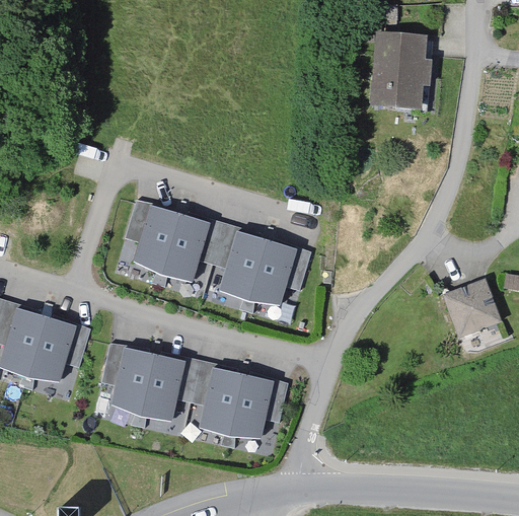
[(396,3),(365,3),(365,17),(396,17),(396,3)]
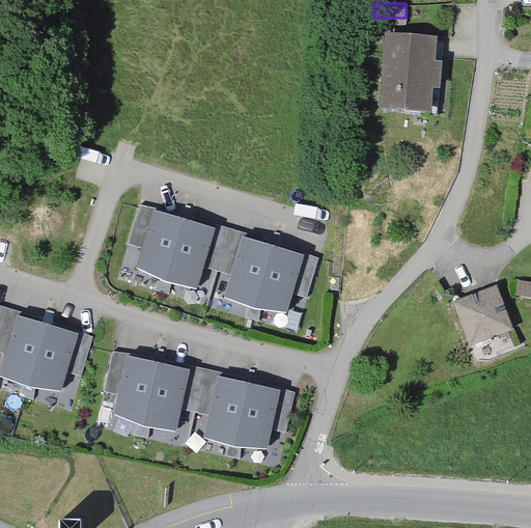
[(384,103),(427,107),(429,85),(437,85),(439,60),(431,59),(432,38),(389,35),(384,103)]
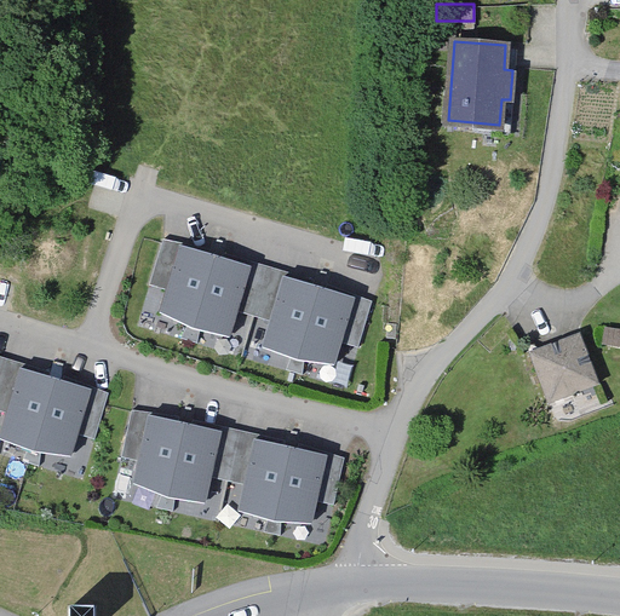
[(190,338),(216,253),(162,240),(149,282),(166,287),(160,310),(187,323),(182,335),(190,338)]
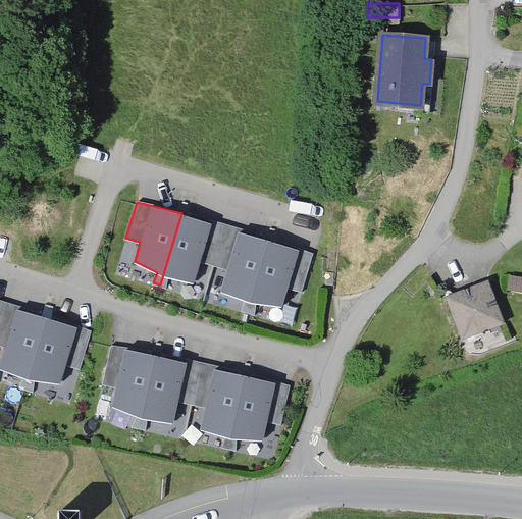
[(200,260),(214,264),(224,227),(181,213),(160,284),(166,287),(168,276),(193,281),(200,260)]
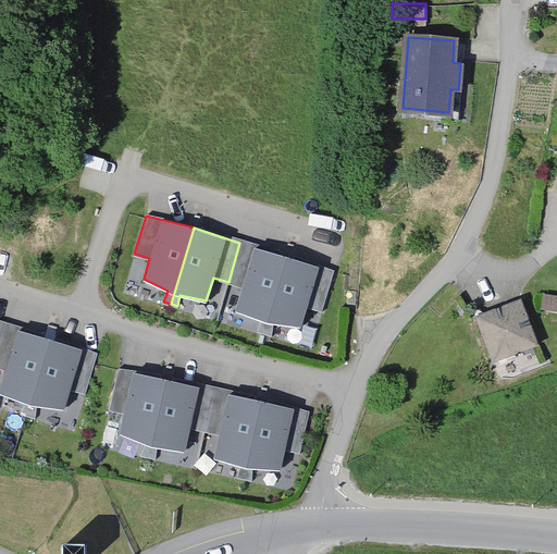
[(264,332),(286,256),(239,243),(229,282),(243,286),(236,310),(261,319),(257,330),(264,332)]
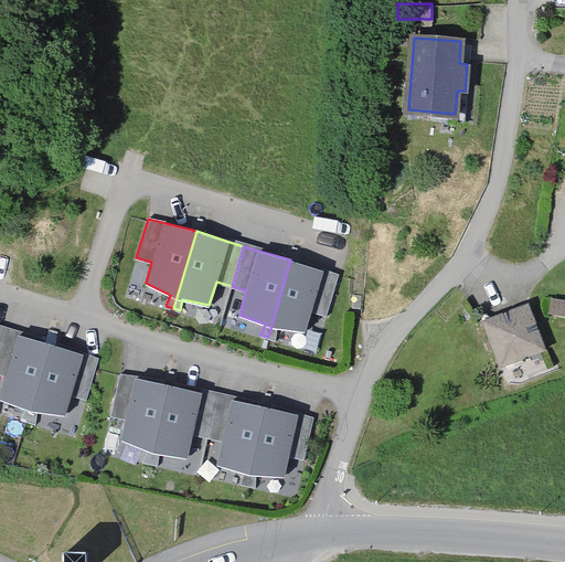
[(327,314),(338,276),(290,260),(268,337),(276,339),(277,327),(305,330),(311,309),(327,314)]
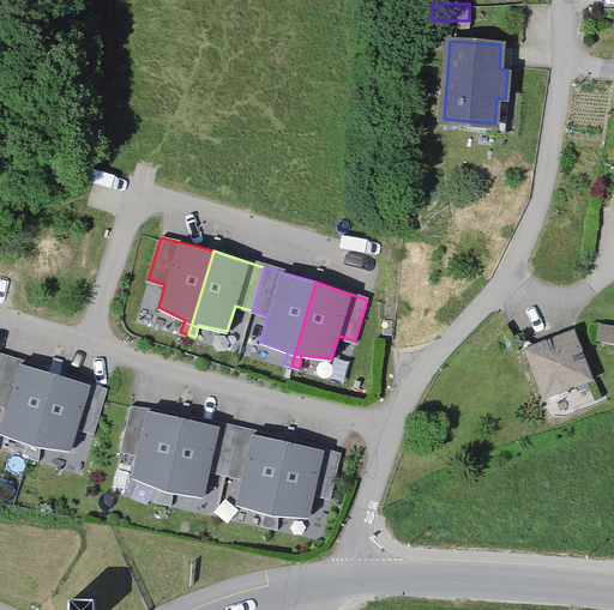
[(383,331),(392,332),(393,318),(384,316),(383,331)]
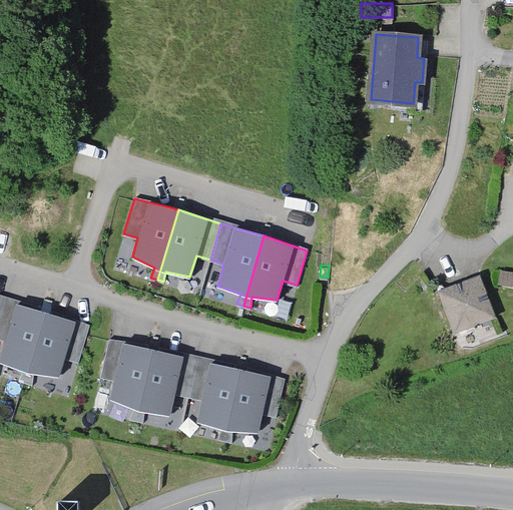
[(512,271),(501,270),(499,283),(512,284),(512,271)]
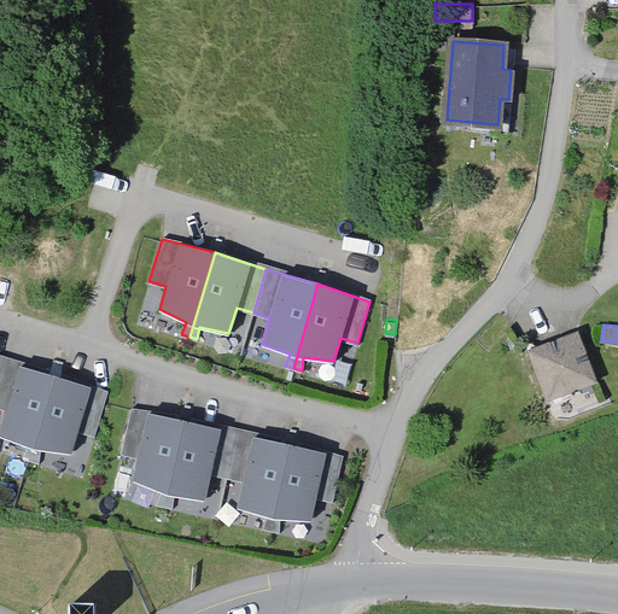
[(596,379),(578,329),(529,349),(547,398),(596,379)]
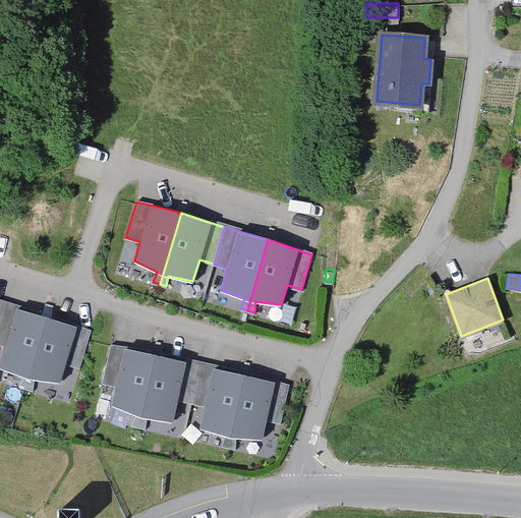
[(25,387),(47,317),(2,304),(0,312),(0,342),(6,344),(0,364),(0,366),(23,376),(19,385),(25,387)]
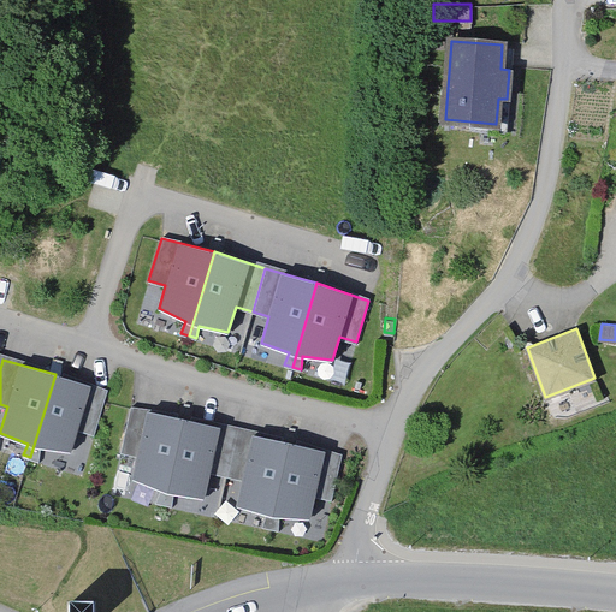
[(94,434),(107,391),(55,374),(30,457),(40,459),(41,446),(71,451),(77,428),(94,434)]
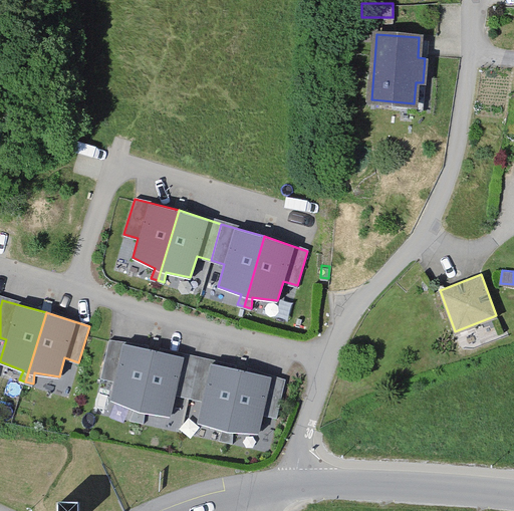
[(138,420),(154,349),(108,340),(100,376),(115,379),(111,399),(135,408),(130,419),(138,420)]
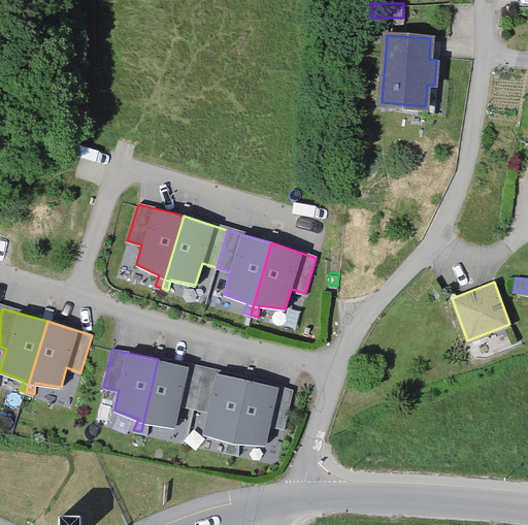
[(179,403),(194,407),(202,370),(158,359),(141,431),(147,433),(150,423),(174,426),(179,403)]
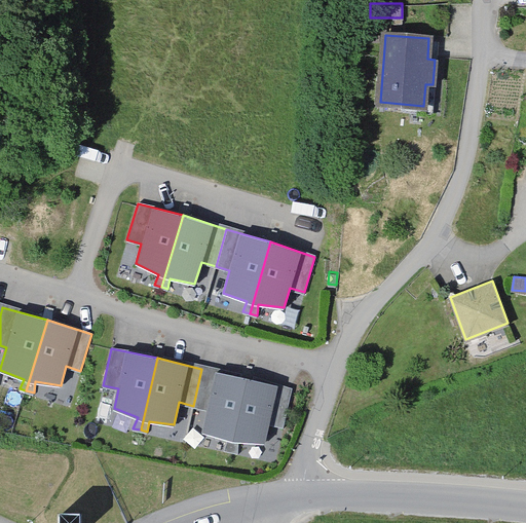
[(230,450),(247,377),(201,369),(193,406),(208,409),(202,432),(227,439),(224,449),(230,450)]
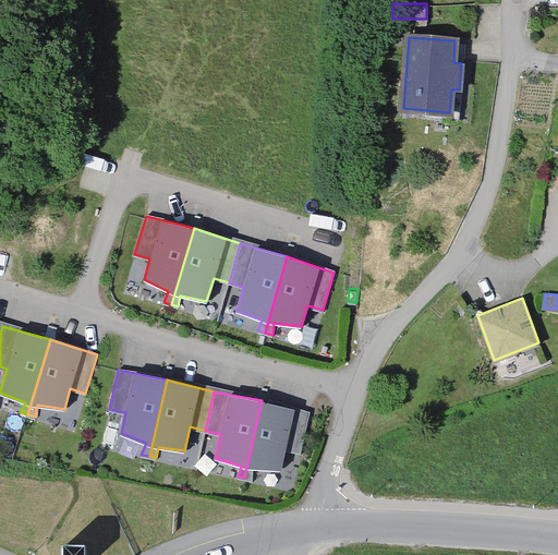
[(301,453),(310,413),(262,400),(244,478),(253,480),(253,468),(280,469),(284,448),(301,453)]
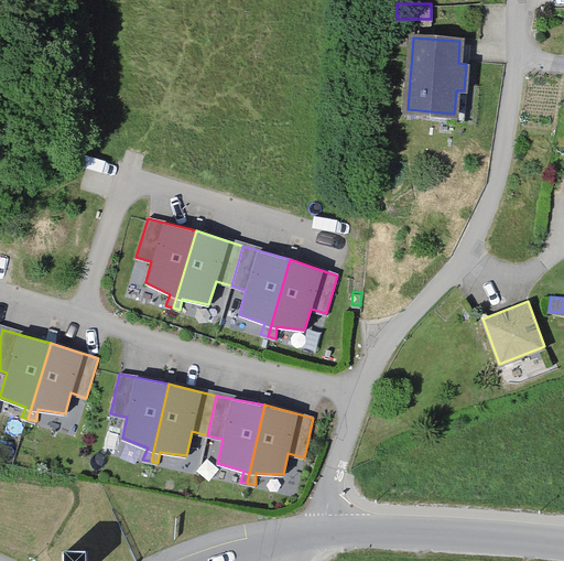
[(86,560),(86,550),(64,550),(63,560),(86,560)]
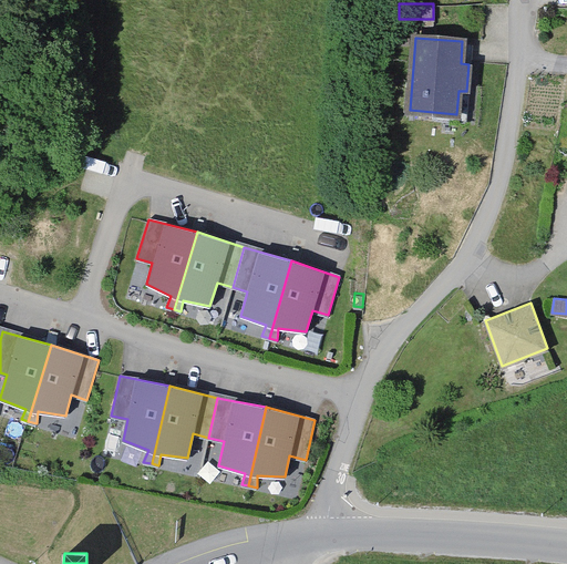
All buildings are outlined.
